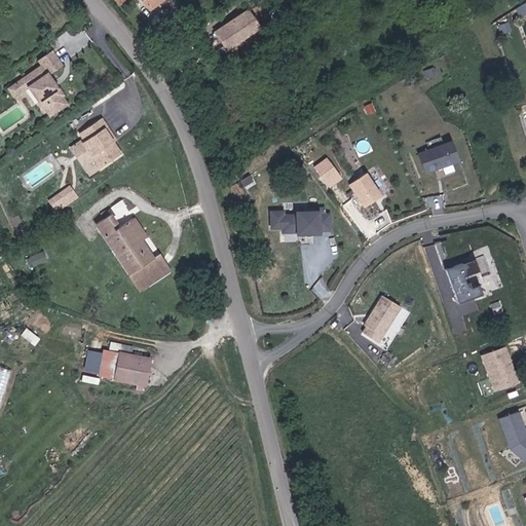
[(160,0),(155,0),(147,7),(150,10),(161,1),(160,0)]
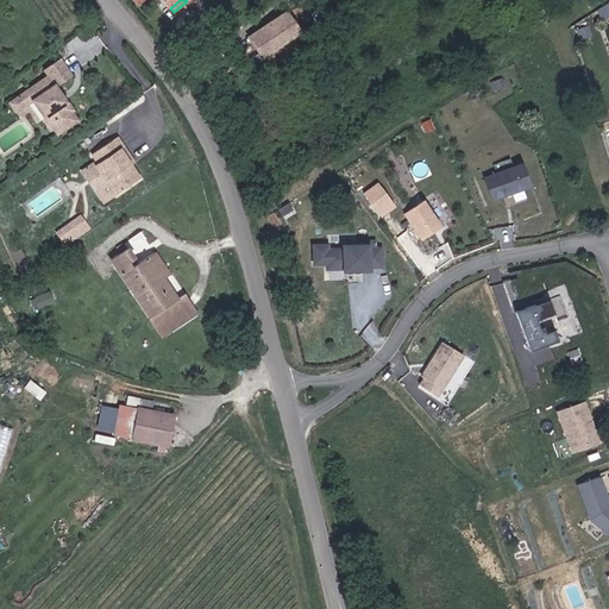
[(261,57),(303,33),(290,10),(248,32),(261,57)]
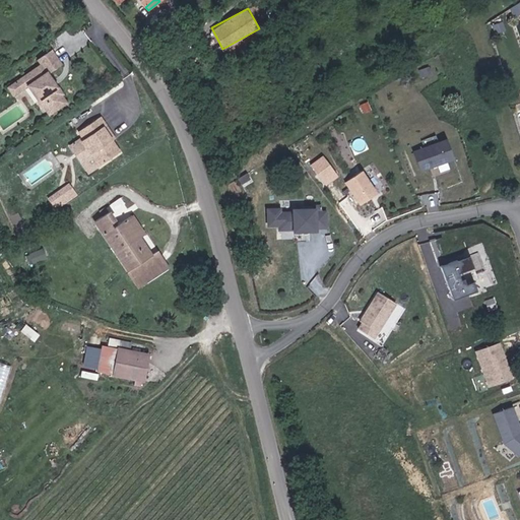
[(63,93),(50,73),(62,64),(52,52),(40,61),(43,65),(8,88),(14,96),(27,86),(43,109),(45,108),(50,115),(67,103),(62,95),(63,93)]
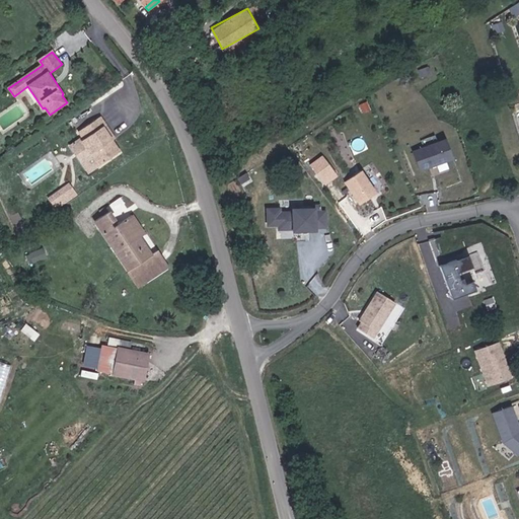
[(80,132),(84,137),(72,146),(90,173),(121,152),(104,128),(107,126),(101,118),(80,132)]
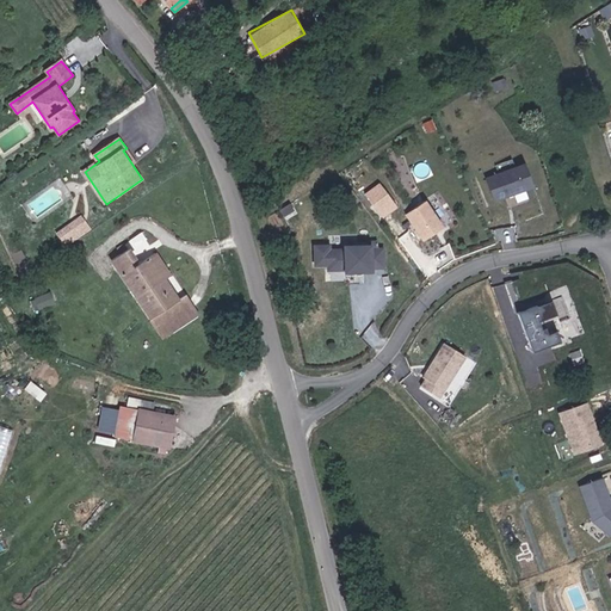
[(487,174),(493,199),(535,189),(528,162),(487,174)]
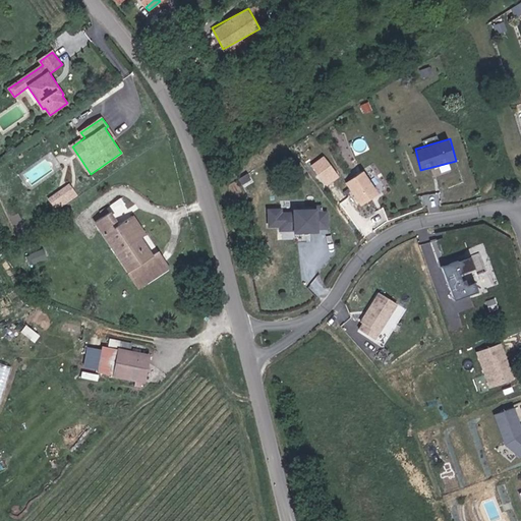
[(325,155),(311,163),(326,185),(340,176),(325,155)]
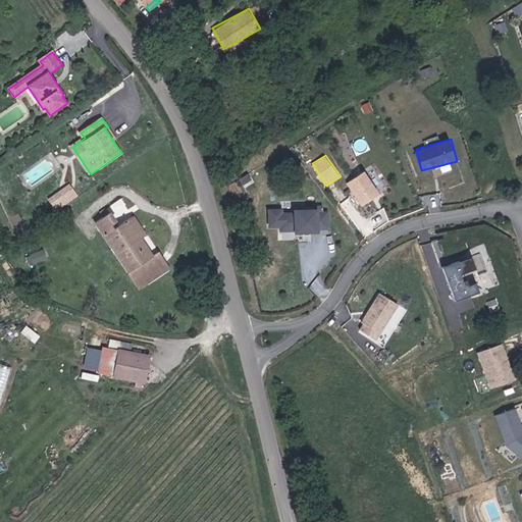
[(347,181),(362,205),(380,193),(365,169),(347,181)]
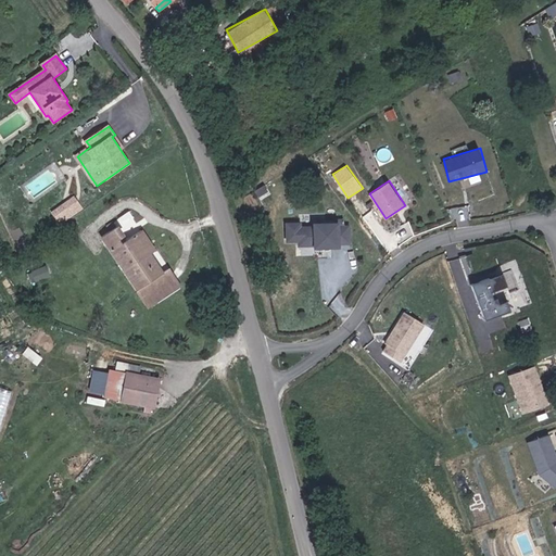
[(74,194),(51,211),(61,224),(84,206),(74,194)]
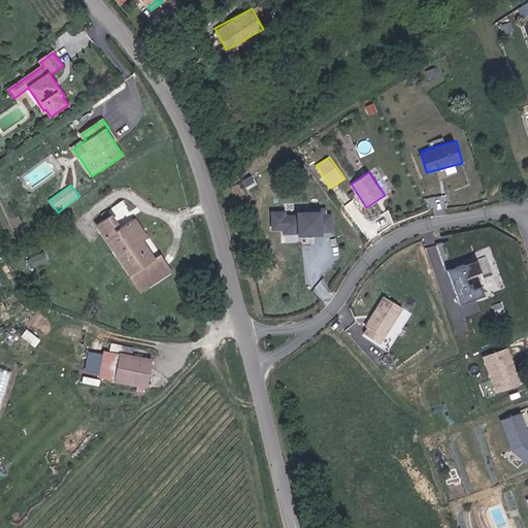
[(321,223),(320,207),(309,208),(309,205),(288,206),(288,208),(274,209),(274,206),(262,206),(263,222),(274,222),(274,226),(289,225),(289,227),(295,227),(296,225),(303,225),(304,227),(310,227),(310,224),(321,223)]
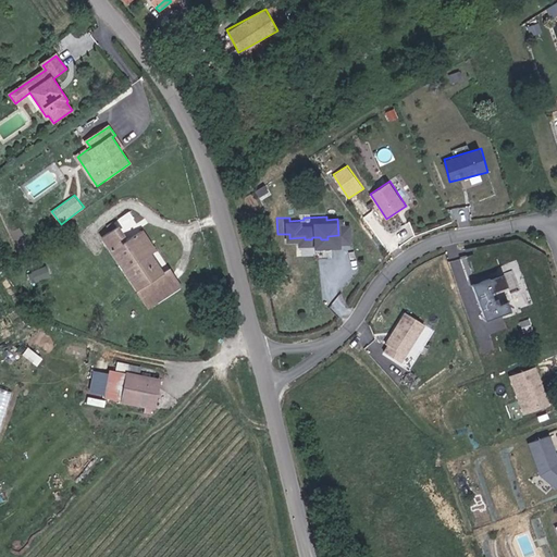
[(149,308),(180,289),(170,271),(161,277),(149,256),(156,252),(146,232),(143,231),(127,240),(119,226),(104,235),(149,308)]
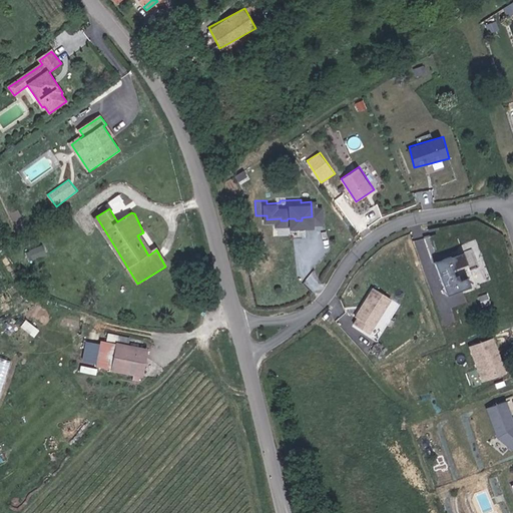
[(446,295),(472,288),(469,278),(458,281),(454,268),(467,264),(464,251),(436,261),(446,295)]
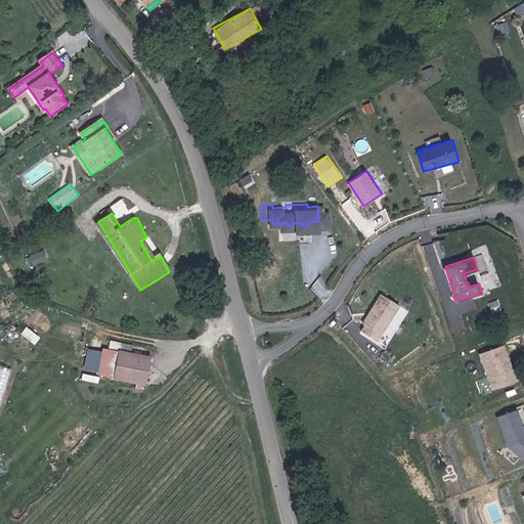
[(368,333),(390,297),(372,287),(360,305),(363,306),(361,309),(359,308),(354,315),(356,317),(352,323),(368,333)]
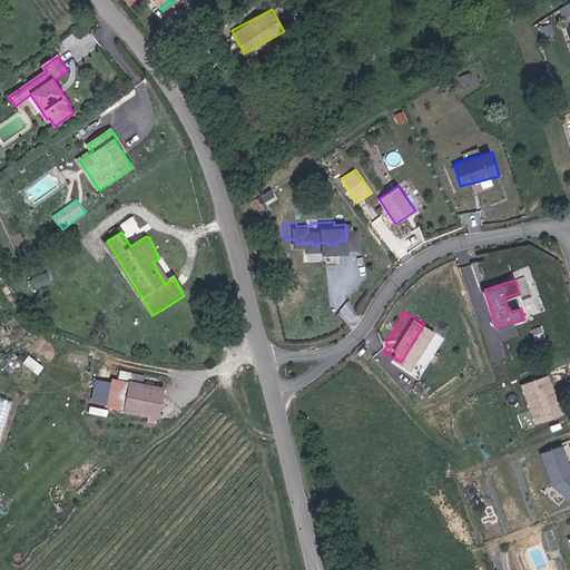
[(551,374),(522,382),(533,423),(561,416),(551,374)]
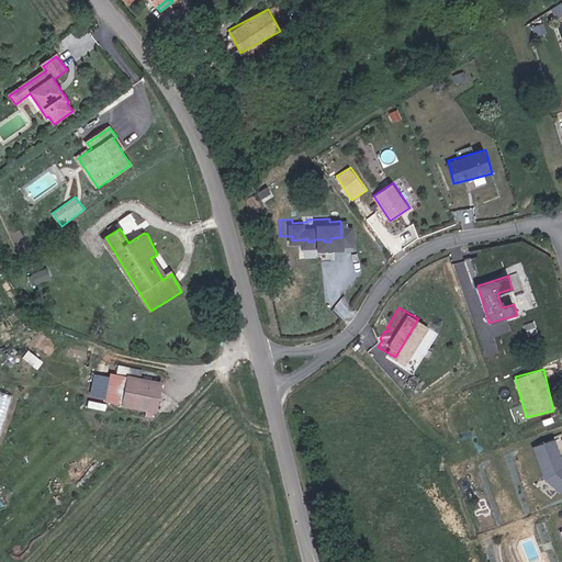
[(161,381),(110,371),(104,398),(156,409),(161,381)]
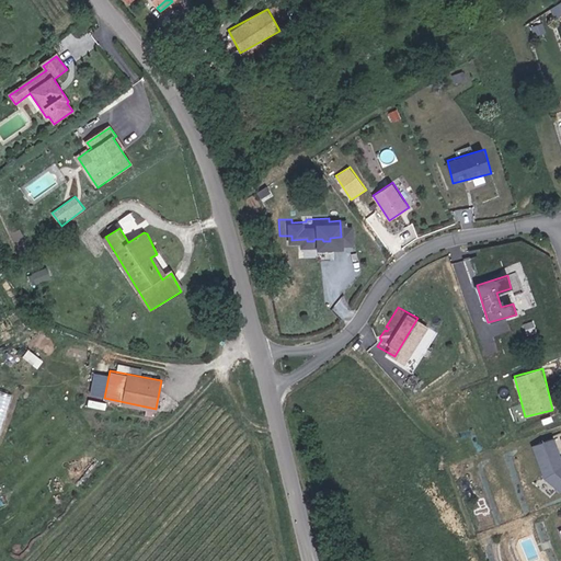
[(560,451),(556,436),(534,444),(549,490),(560,485),(560,451)]
